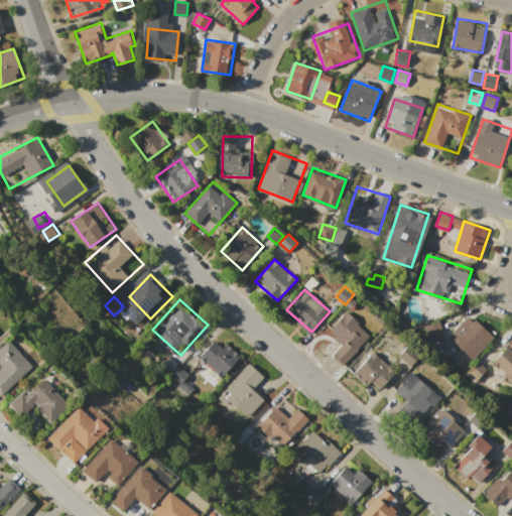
[(345,366),(333,355),(345,342),(332,331),(348,311),(373,334),(345,366)]
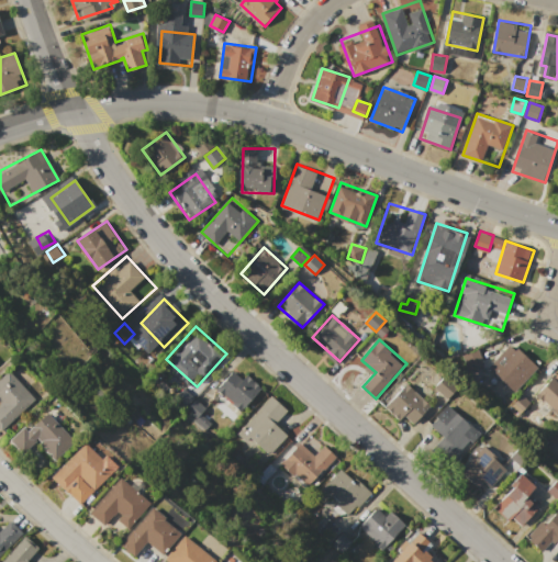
[(539,367),(517,392),(490,367),(512,343),(539,367)]
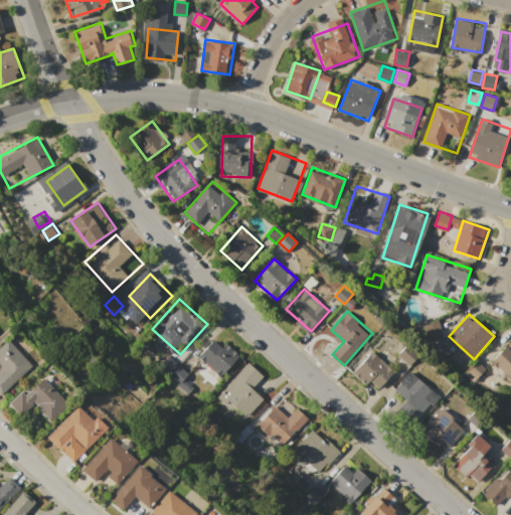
[(445,335),(440,320),(426,324),(431,339),(445,335)]
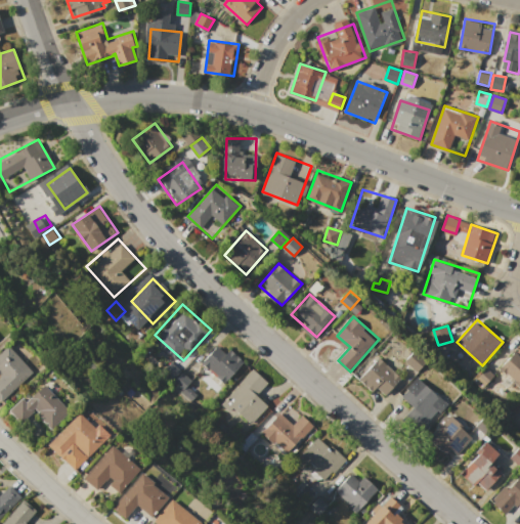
[(224,382),(202,361),(221,341),(244,360),(224,382)]
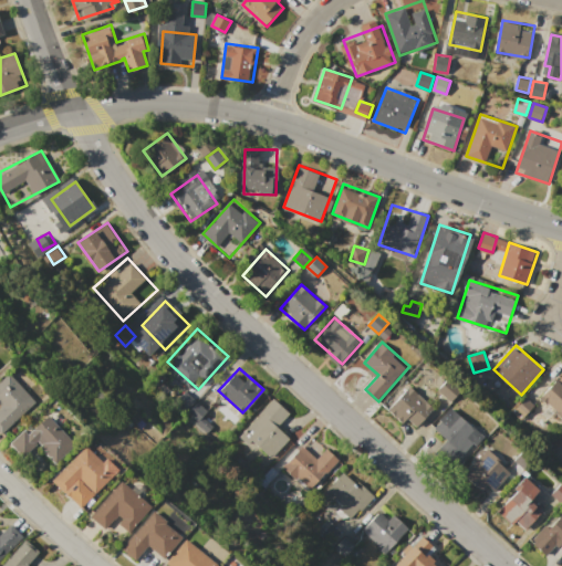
[(2,433),(0,430),(0,409),(3,407),(0,402),(0,383),(10,374),(37,402),(2,433)]
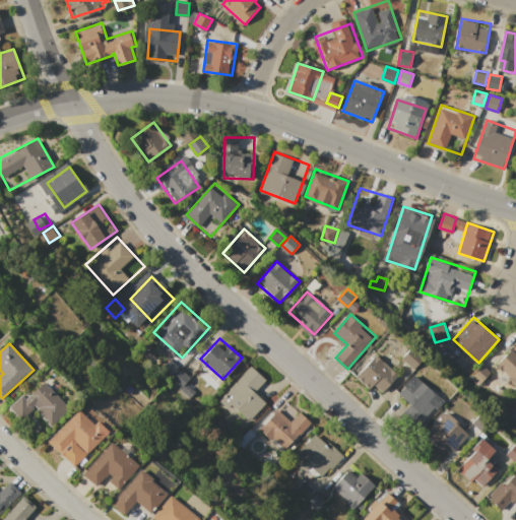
[(415,369),(403,359),(412,348),(424,359),(415,369)]
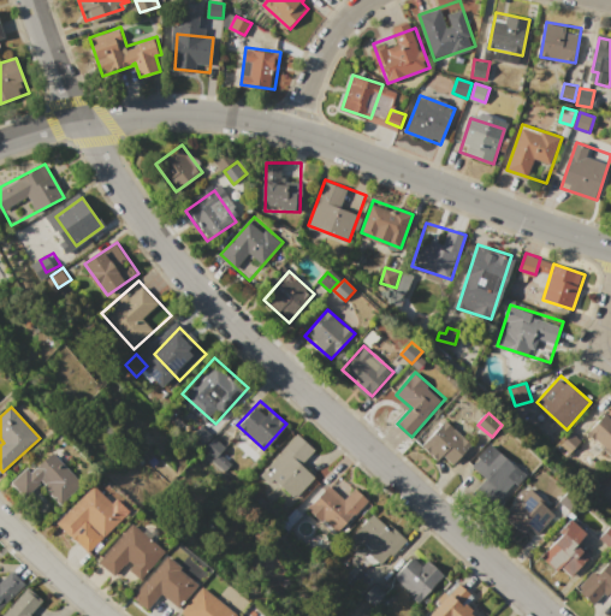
[(610,452),(607,450),(609,448),(592,432),(609,414),(610,415),(610,452)]
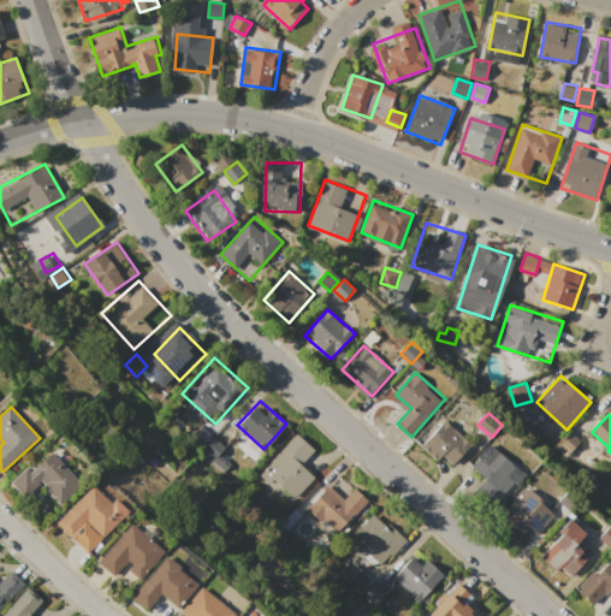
[(423,446),(446,421),(472,444),(454,466),(444,457),(440,461),(423,446)]
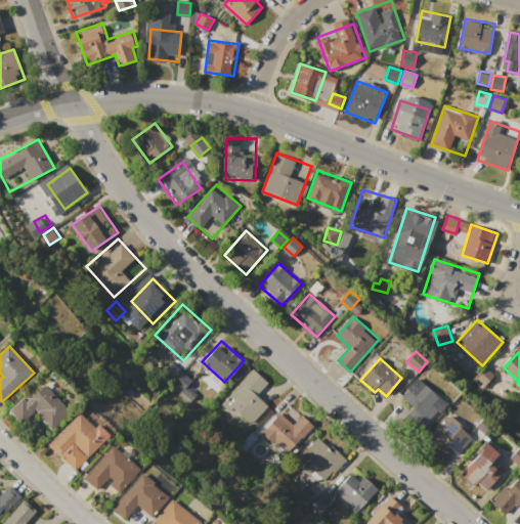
[(486,383),(495,374),(488,367),(479,376),(486,383)]
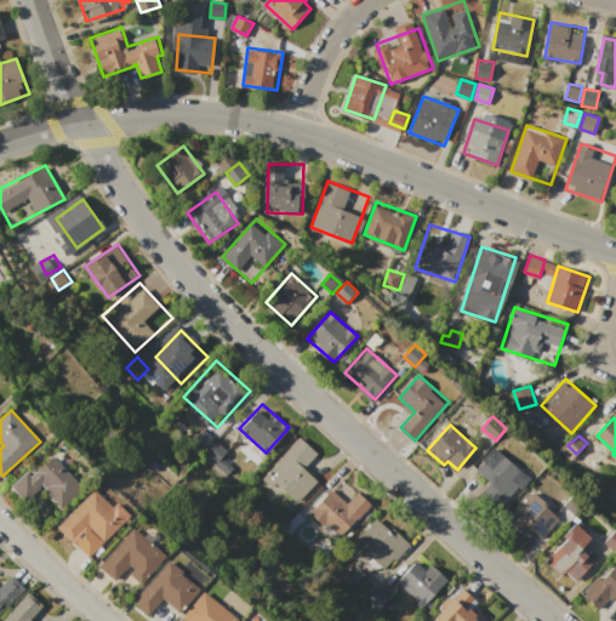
[(264,482),(302,440),(319,455),(307,468),(320,480),(295,508),(264,482)]
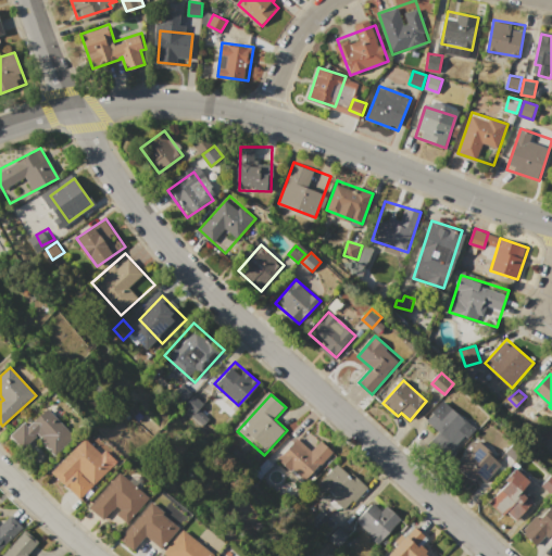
[(448,458),(430,443),(439,432),(428,422),(446,402),(475,428),(448,458)]
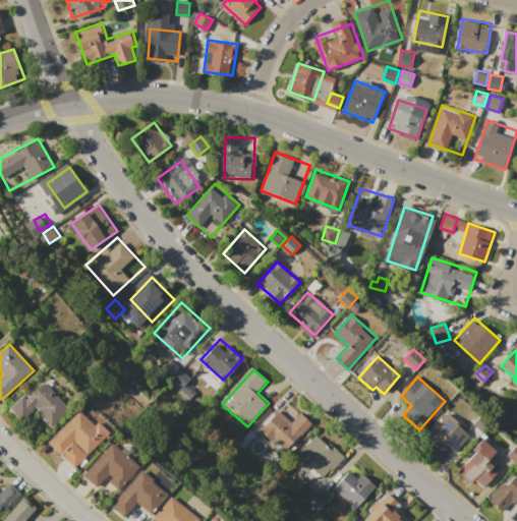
[(11,407),(26,394),(30,398),(45,384),(68,409),(51,425),(37,409),(23,421),(11,407)]
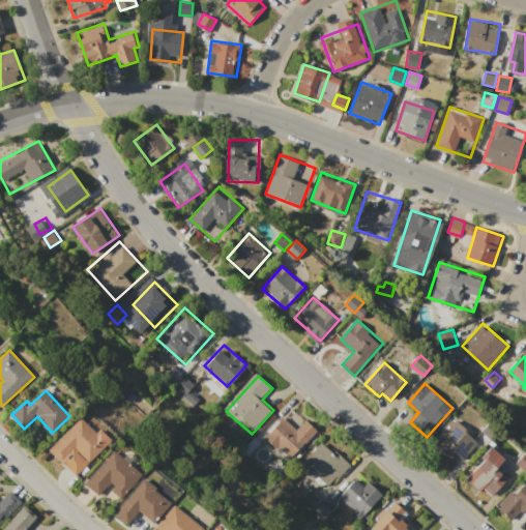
[(267,438),(293,409),(319,432),(293,461),(267,438)]
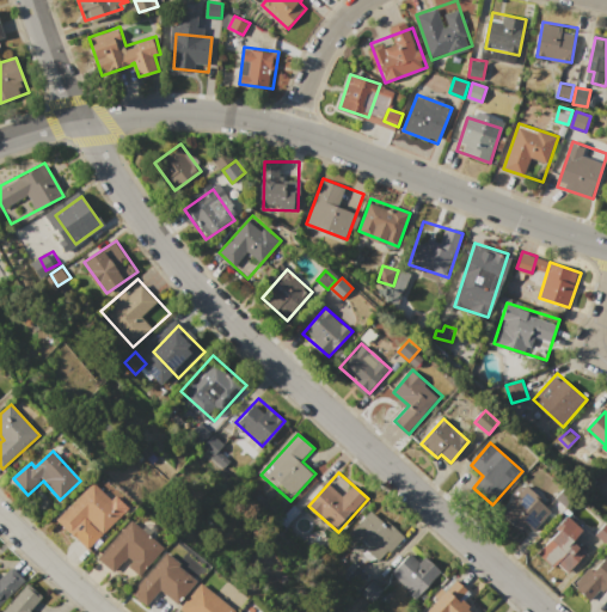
[(124,513),(104,533),(90,520),(74,537),(57,520),(94,483),(124,513)]
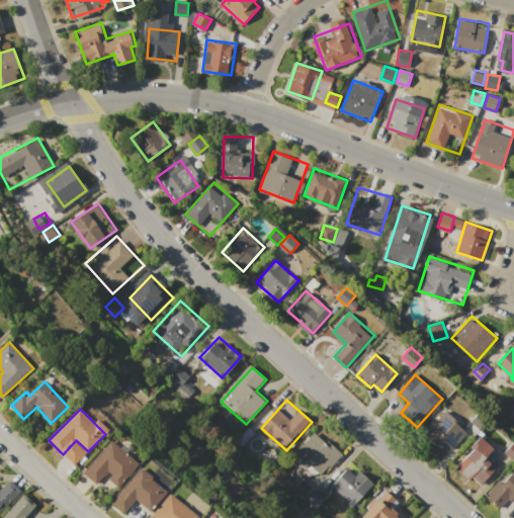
[(424,433),(445,410),(469,431),(448,455),(424,433)]
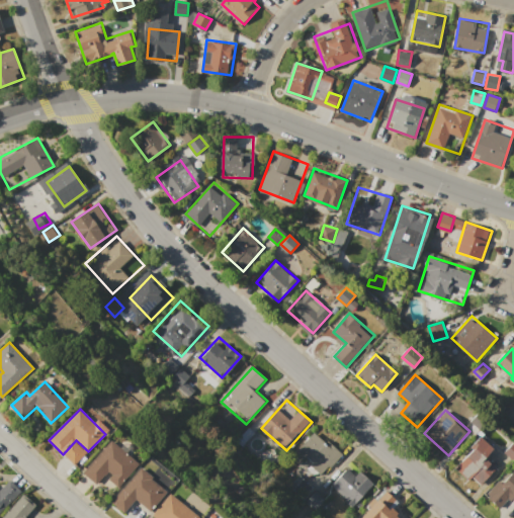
[(344,455),(325,478),(298,453),(318,432),(344,455)]
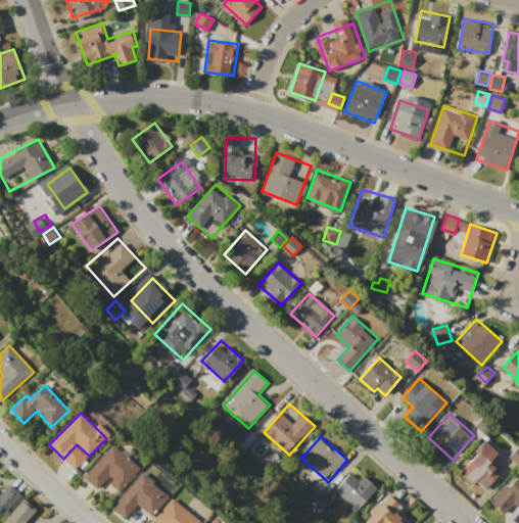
[(485,441),(510,463),(482,493),(458,472),(485,441)]
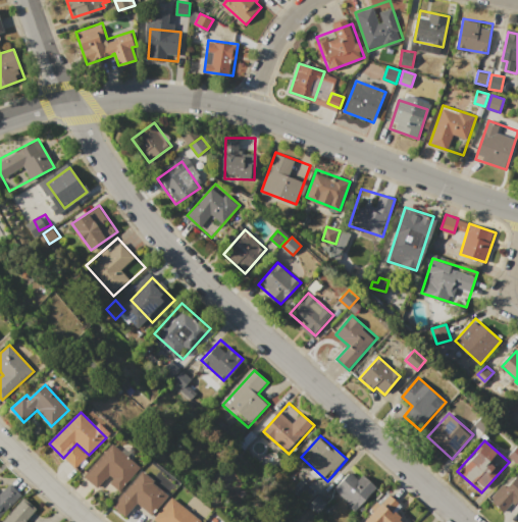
[(85,477),(111,445),(140,468),(119,491),(106,480),(99,489),(85,477)]
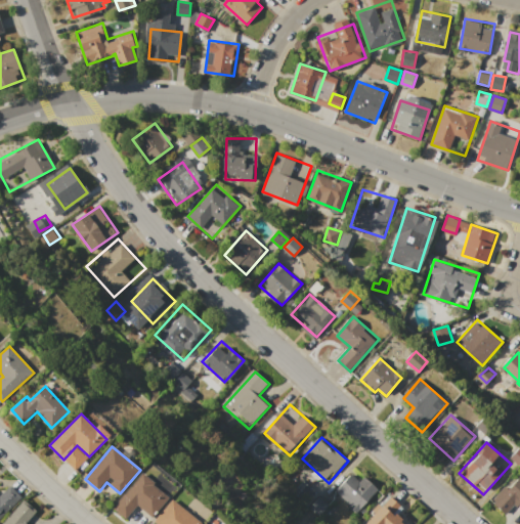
[(519,466),(511,459),(519,448),(519,466)]
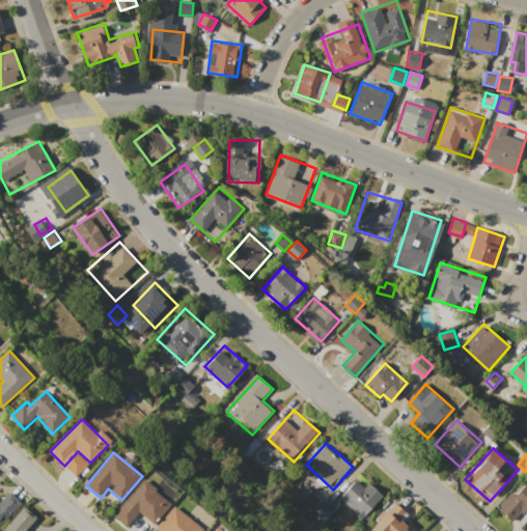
[(342,498),(361,477),(384,497),(365,519),(342,498)]
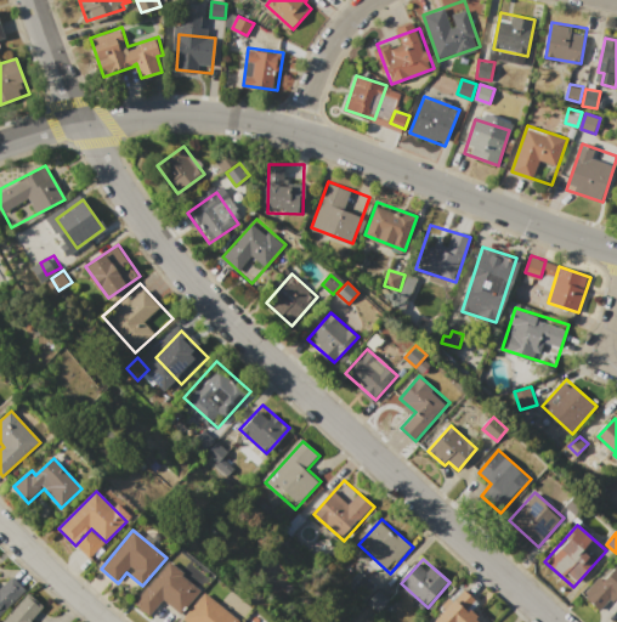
[(134,603),(169,561),(202,589),(180,615),(165,601),(151,618),(134,603)]
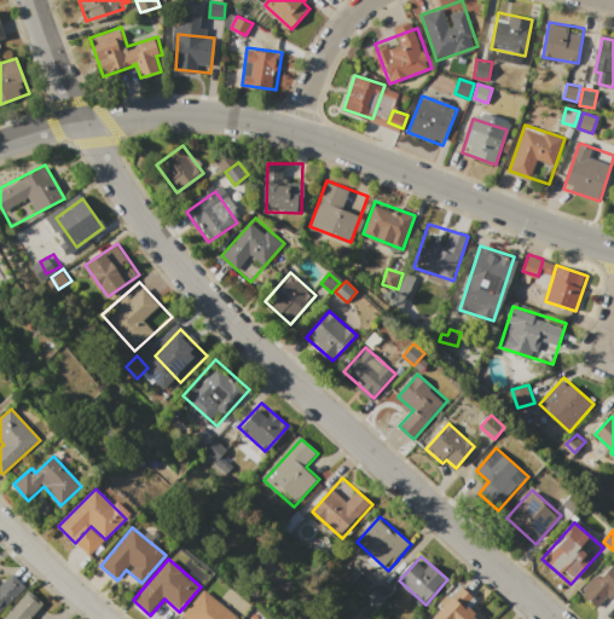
[(583,593),(613,559),(613,597),(612,596),(601,608),(583,593)]
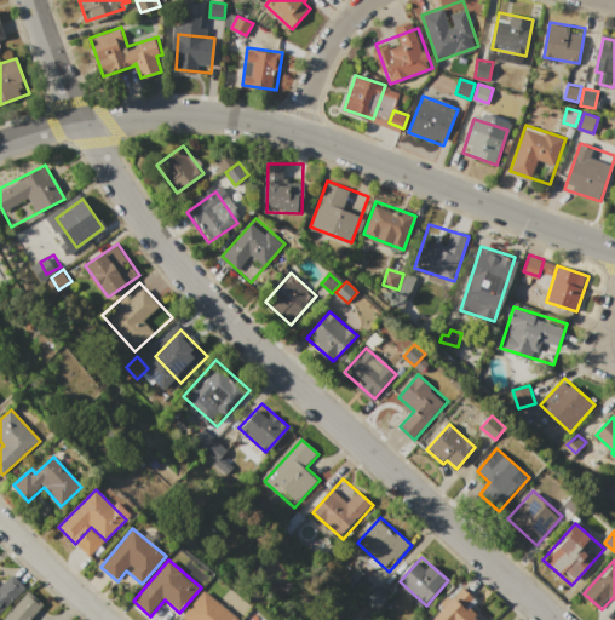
[(0,616),(0,587),(1,589),(13,575),(27,590),(0,616)]
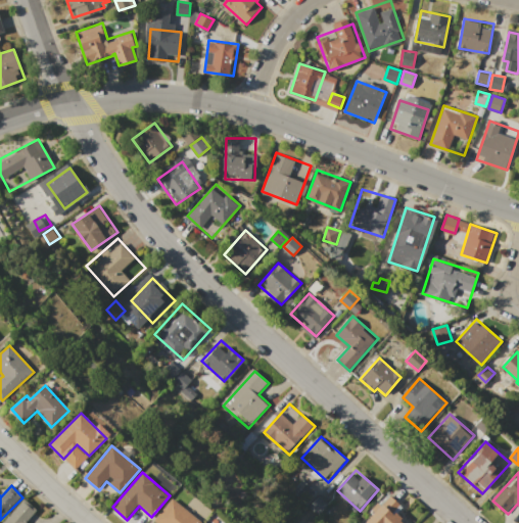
[(412,522),(367,522),(390,496),(416,519),(412,522)]
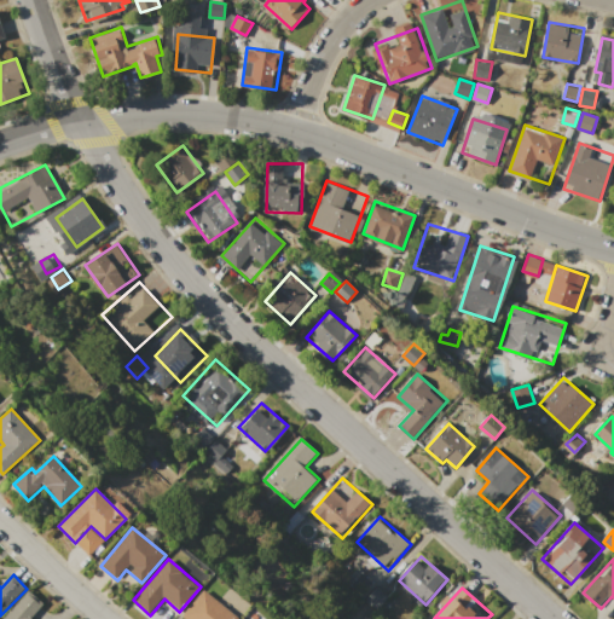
[(370,601),(382,589),(392,597),(381,611),(370,601)]
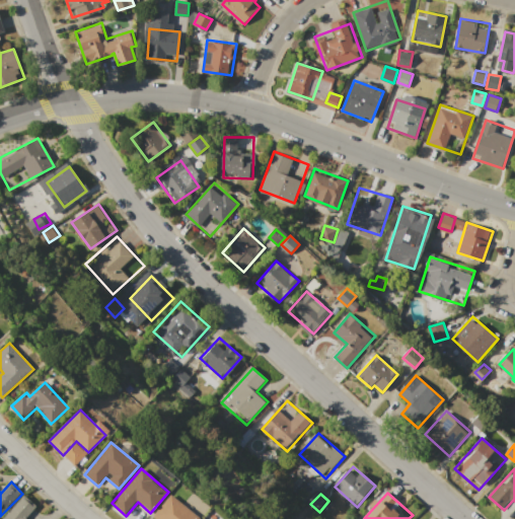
[(170,495),(198,517),(196,518),(156,518),(153,516),(170,495)]
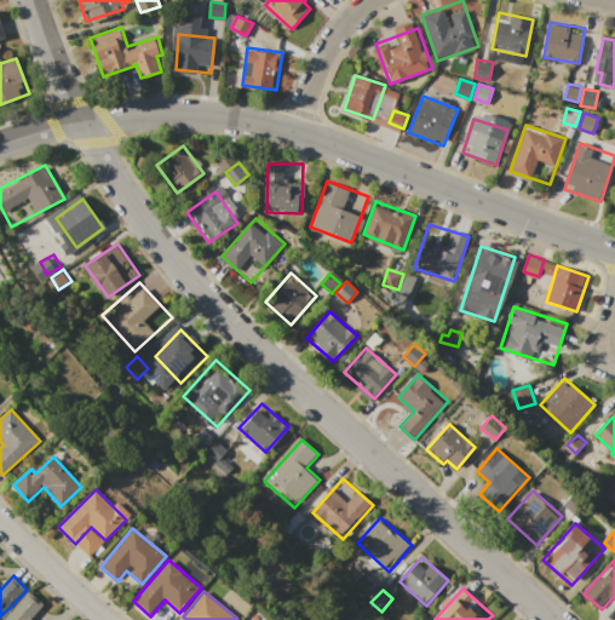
[(5,619),(29,596),(44,608),(33,619),(5,619)]
